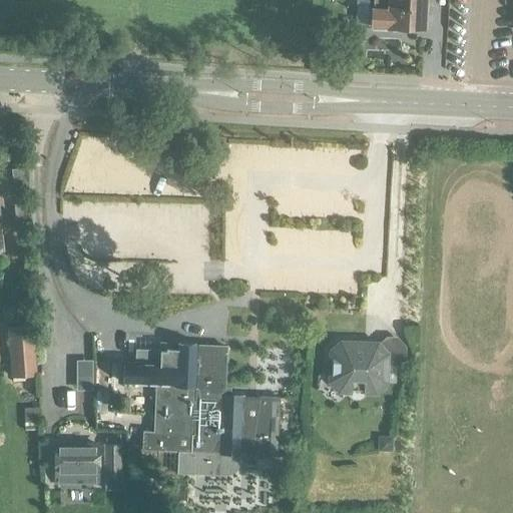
[(368,0),(368,11),(372,11),(371,26),(425,29),(426,0),(368,0)]
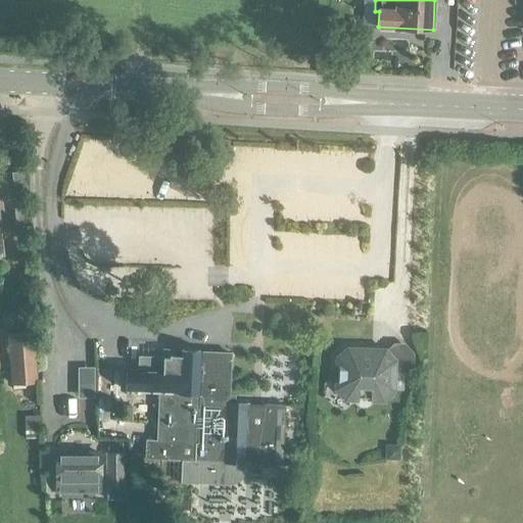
[(36,332),(31,273),(20,274),(20,283),(22,283),(26,321),(30,321),(31,333),(10,334),(14,384),(39,382),(35,332),(36,332)]
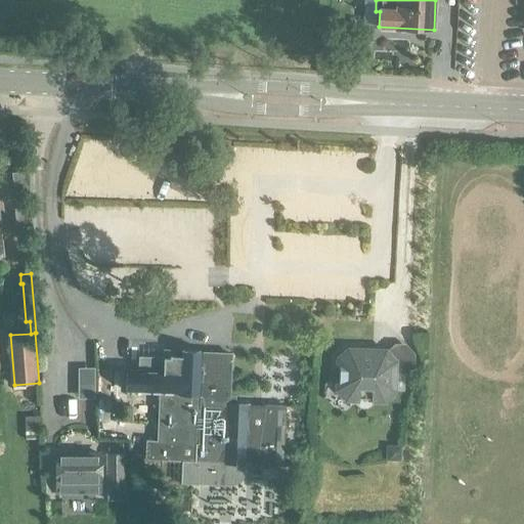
[(229,403),(231,354),(178,351),(178,357),(170,356),(170,359),(164,359),(139,358),(138,372),(127,370),(126,391),(160,393),(157,442),(146,441),(145,459),(182,461),(180,483),(197,484),(228,486),(234,482),(241,477),(244,470),(245,463),(282,465),(286,406),(229,403)]
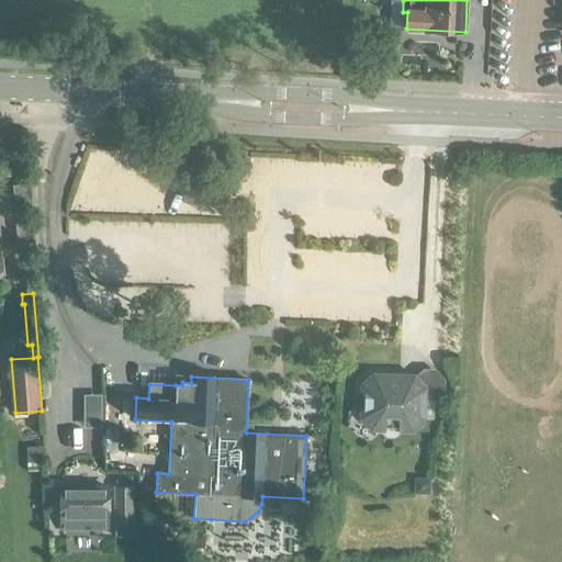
[(374,378),(364,386),(363,418),(372,428),(384,428),(385,433),(389,436),(394,436),(397,434),(400,429),(412,429),(422,420),(422,402),(435,402),(445,393),(445,390),(423,389),(414,379),(374,378)]
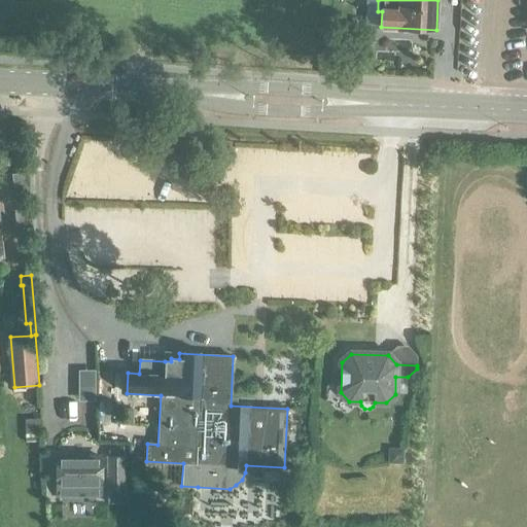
[(24,452),(40,451),(39,429),(23,429),(24,452)]
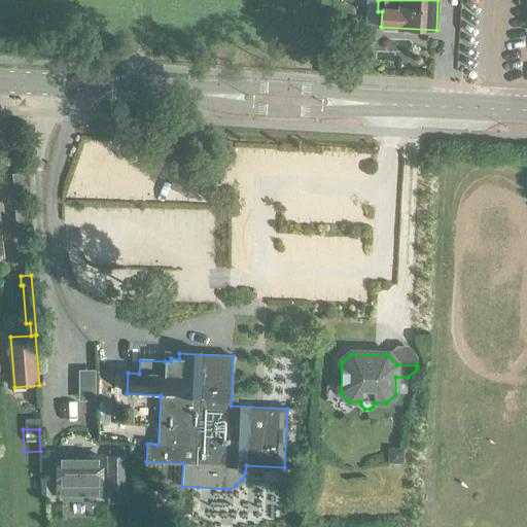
[(100,457),(58,457),(59,496),(101,496),(100,457)]
